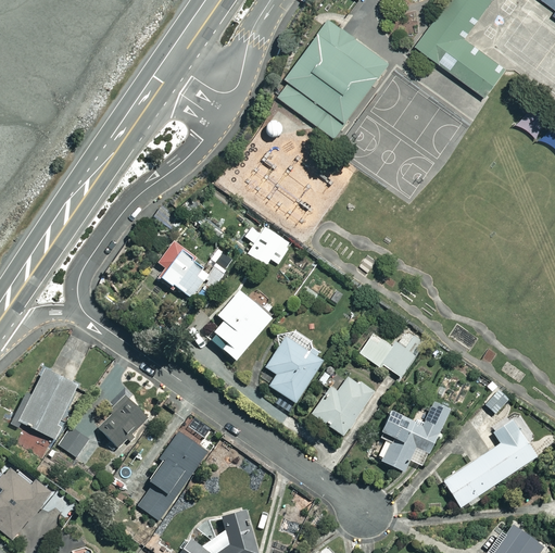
[(444,0),(413,42),(486,97),(506,70),(462,36),(489,0),(444,0)]
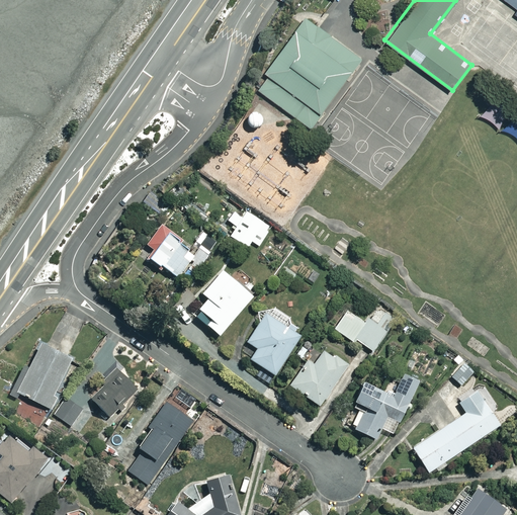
[(312,123),(361,59),(311,20),(261,86),(312,123)]
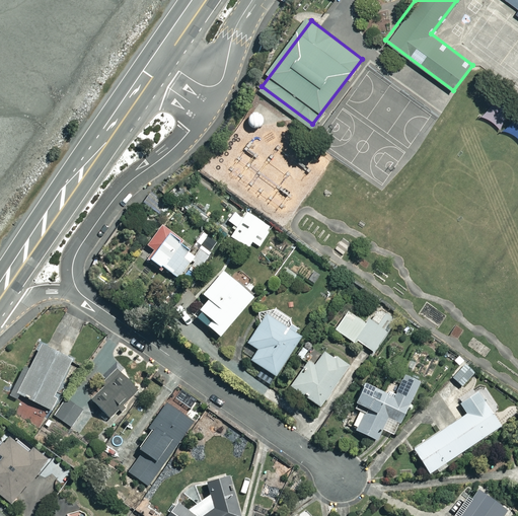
[(509,108),(493,96),(483,111),(498,123),(509,108)]
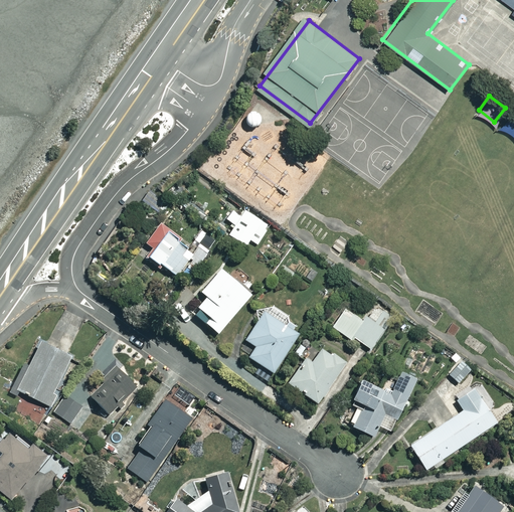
[(246,113),(245,115),(244,117),(243,120),(244,122),(246,124),(248,126),(250,126),(252,126),(255,125),(258,124),(259,122),(260,119),(259,117),(258,115),(257,113),(253,112),(251,111),(249,112),(246,113)]
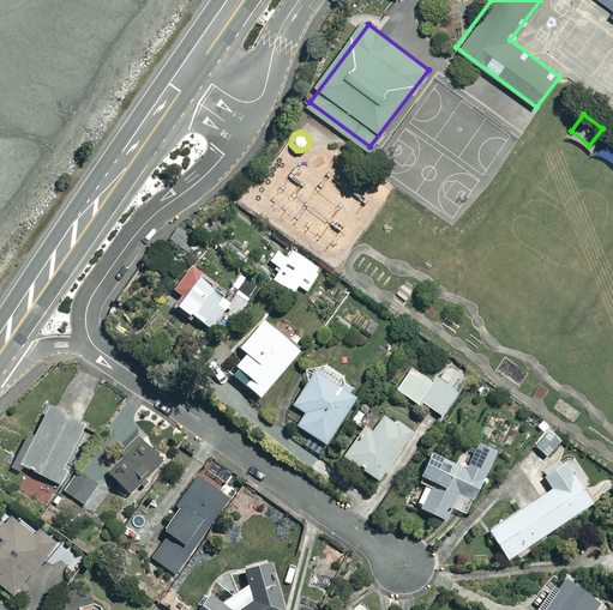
[(612,139),(606,134),(595,150),(612,162),(612,139)]
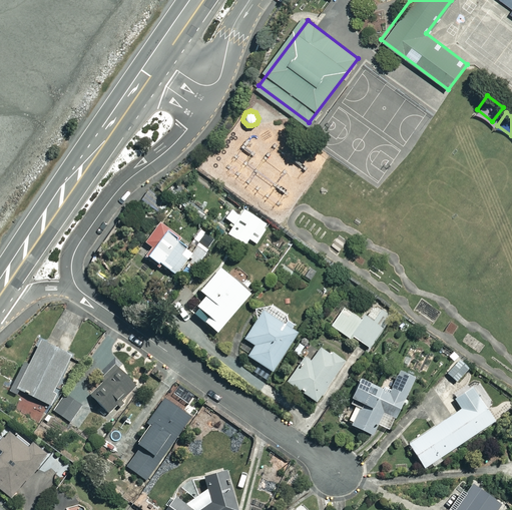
[(230,232),(244,241),(248,236),(256,241),(264,229),(258,226),(262,220),(243,209),(239,214),(230,208),(225,217),(236,224),(230,232)]
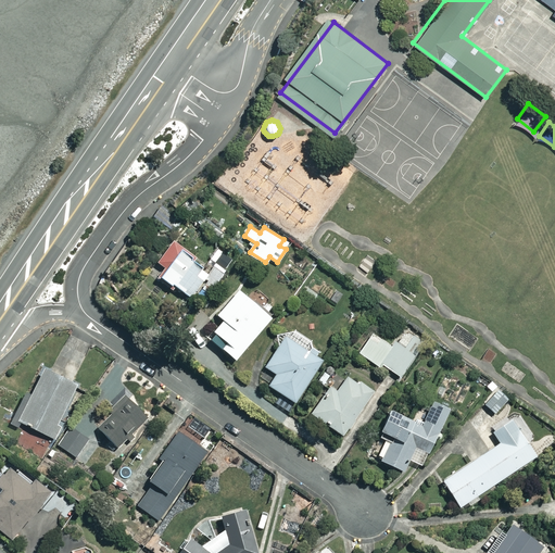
[(169,272),(163,280),(191,299),(201,284),(209,289),(221,271),(174,239),(158,263),(169,272)]
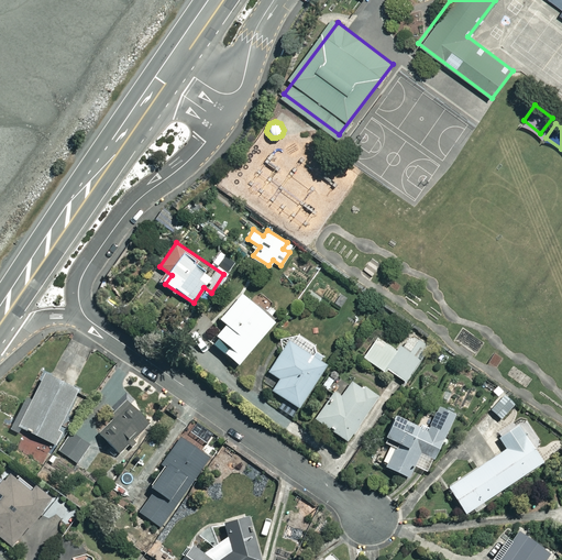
[(211,342),(240,366),(277,322),(243,294),(221,320),(226,325),(211,342)]
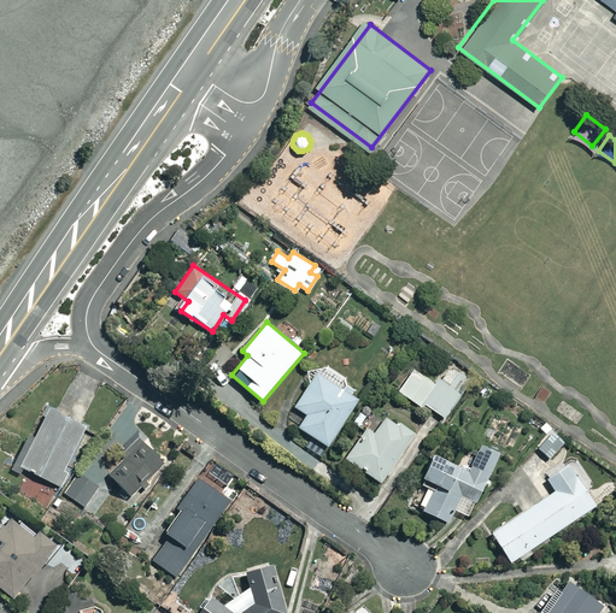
[(298,430),(328,449),(363,395),(318,367),(294,406),(308,416),(298,430)]
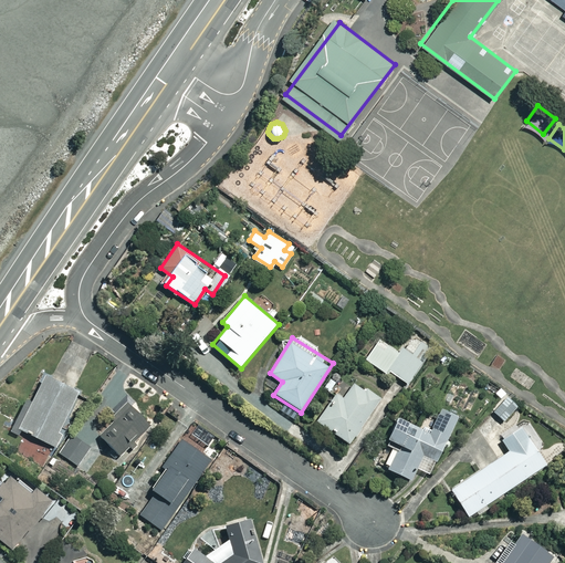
[(404,344),(386,368),(409,386),(427,362),(404,344)]
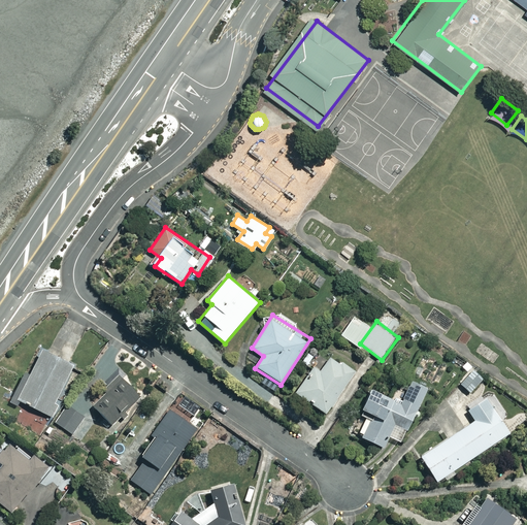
[(26,374),(14,400),(53,417),(76,365),(43,351),(32,376),(26,374)]
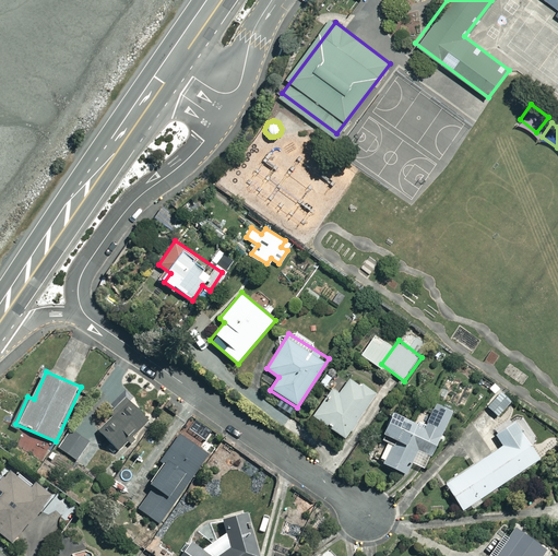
[(315,416),(346,438),(378,392),(353,376),(342,393),(334,388),(315,416)]
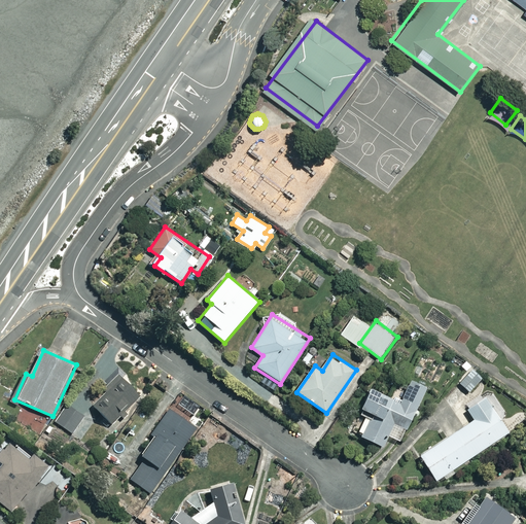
[(471,369),(460,382),(470,390),(482,378),(471,369)]
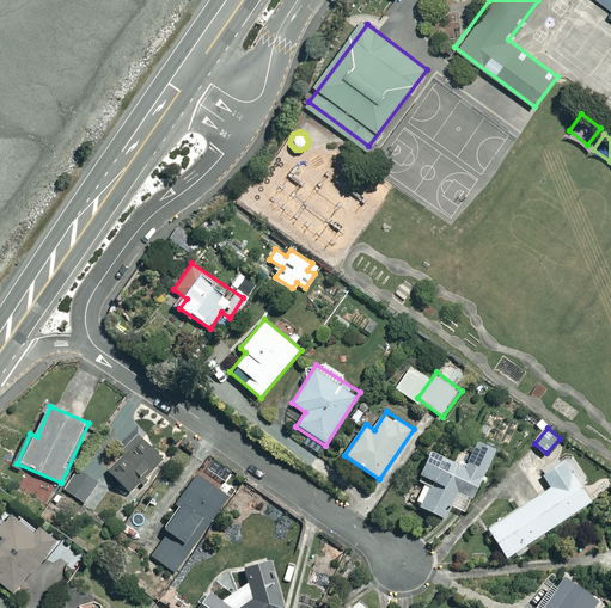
[(144,438),(109,471),(132,493),(165,461),(144,438)]
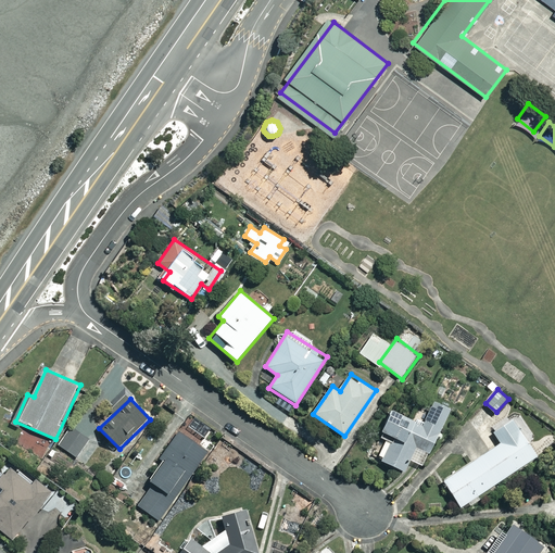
[(385,462),(407,470),(412,460),(425,465),(450,406),(434,400),(425,424),(392,411),(379,440),(391,444),(385,462)]
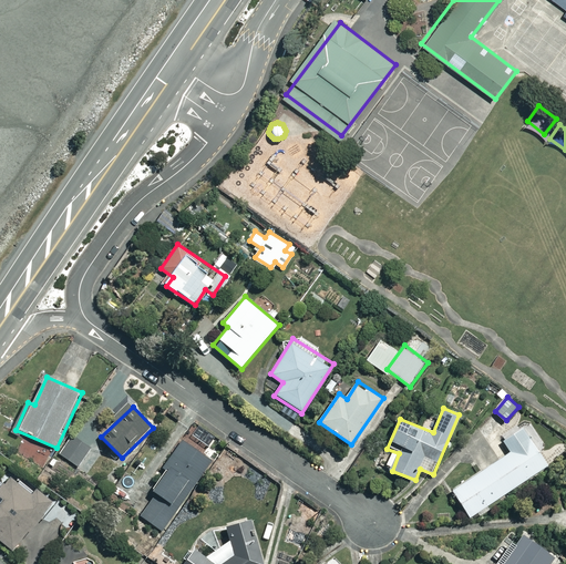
[(453,491),(470,516),(548,463),(523,427),(503,440),(511,451),(453,491)]
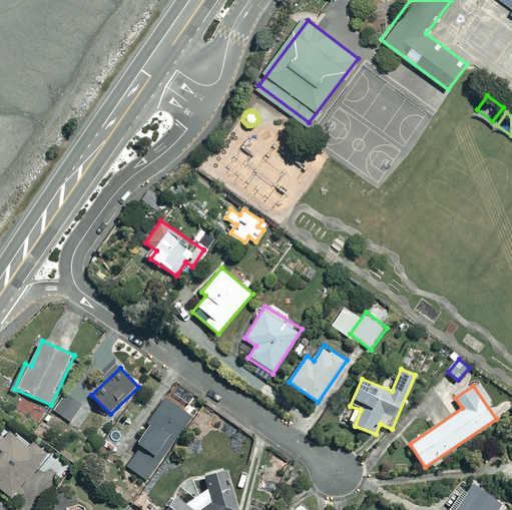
[(79,402),(62,392),(52,408),(69,419),(79,402)]
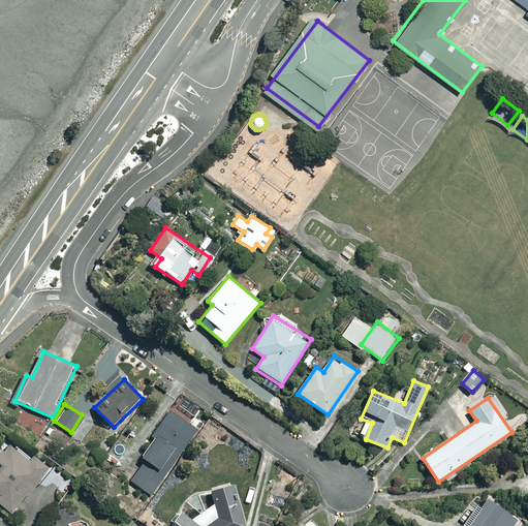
[(128,477),(150,494),(199,430),(180,414),(171,426),(163,421),(153,435),(157,438),(128,477)]
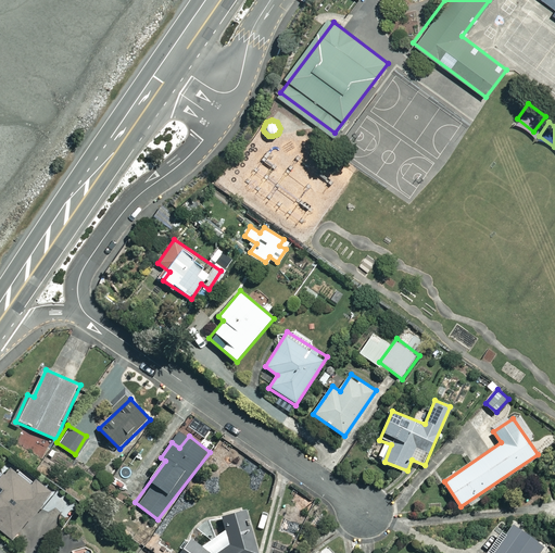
[(12,465),(0,479),(0,529),(13,541),(55,492),(40,479),(36,486),(12,465)]
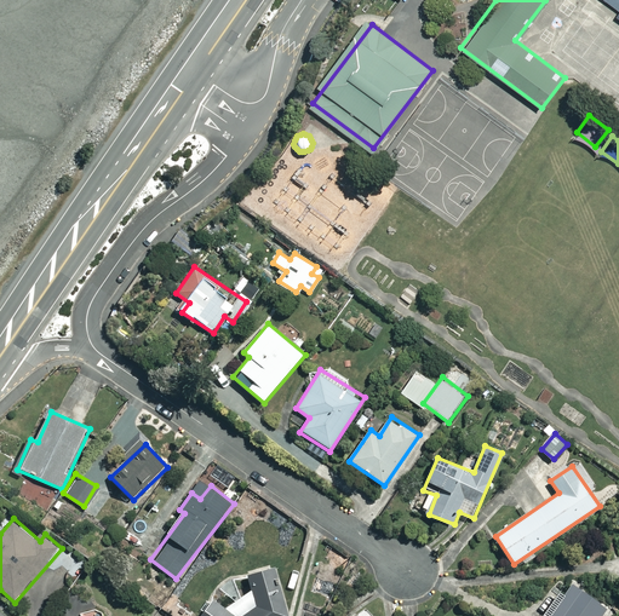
[(213,598),(201,615),(290,615),(275,568),(247,576),(252,593),(228,608),(213,598)]
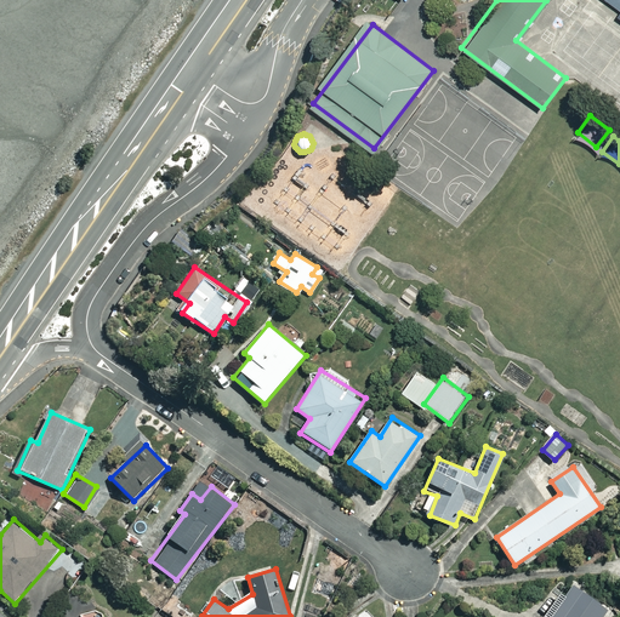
[(601,616),(607,609),(569,583),(546,616),(601,616)]
